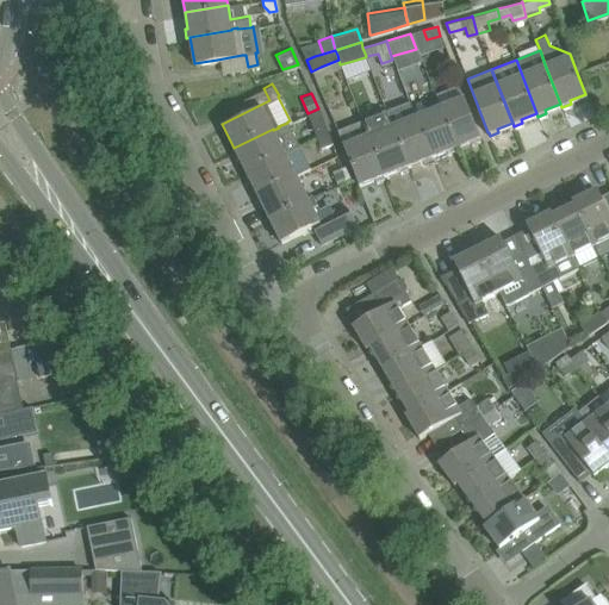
[(479,136),(471,114),(464,97),(439,106),(454,145),(470,139),(471,143),(479,139),(478,136),(479,136)]
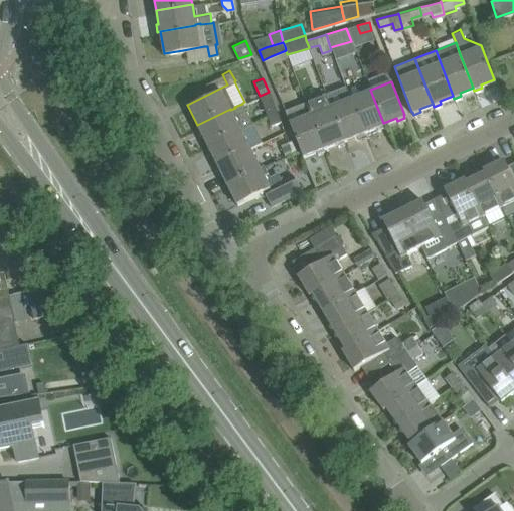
[(364,134),(363,131),(350,98),(345,84),(325,92),(330,105),(343,139),(356,134),(357,137),(364,134)]
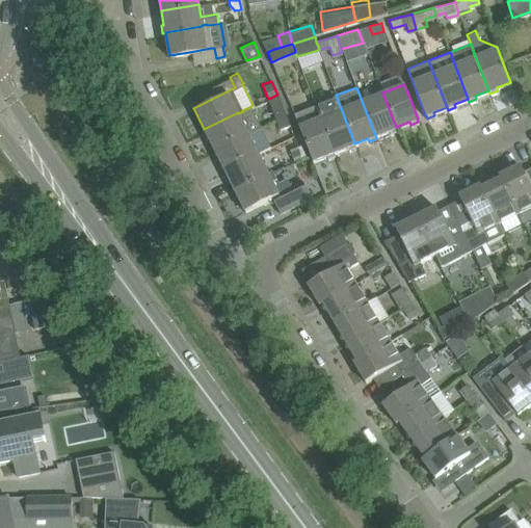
[(397,130),(396,127),(382,93),(362,101),(375,135),(389,130),(390,133),(397,130)]
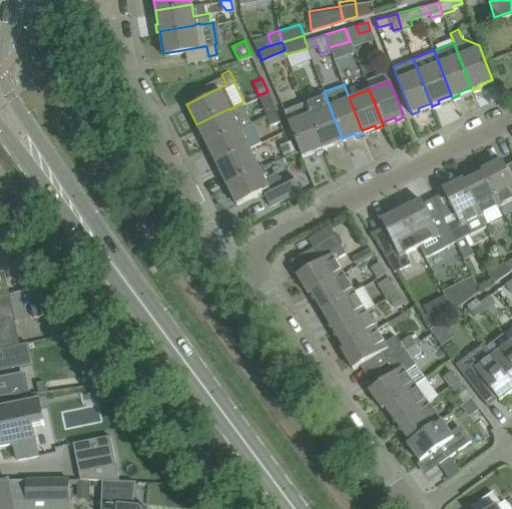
[(342,138),(329,104),(324,91),(304,99),(322,146),(335,141),(336,144),(343,141),(342,138)]
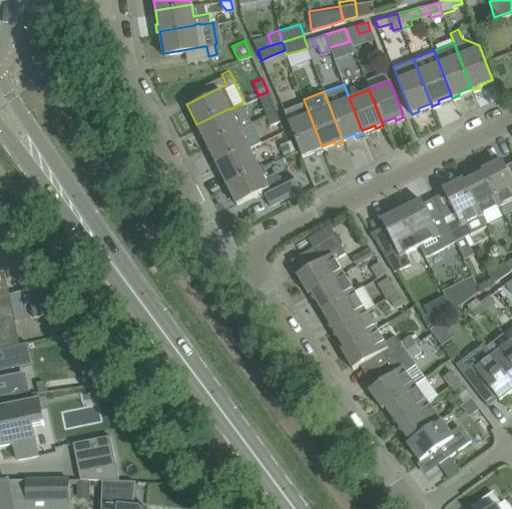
[(323,149),(322,146),(304,99),(283,108),(294,136),(301,154),(315,149),(316,151),(323,149)]
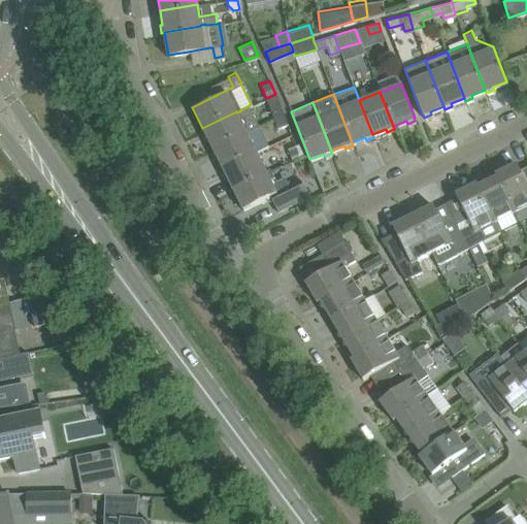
[(275,117),(283,113),(280,104),(271,107),(275,117)]
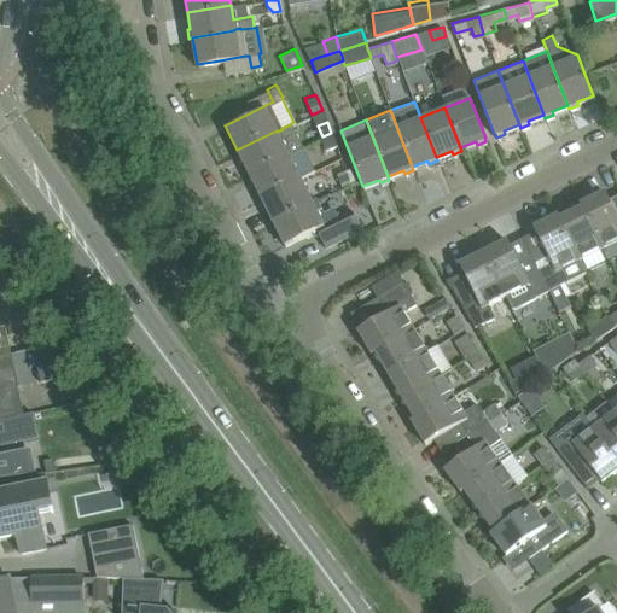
[(249,173),(302,146),(291,124),(281,128),(283,129),(277,132),(277,130),(237,150),(234,151),(238,159),(242,158),(249,173)]
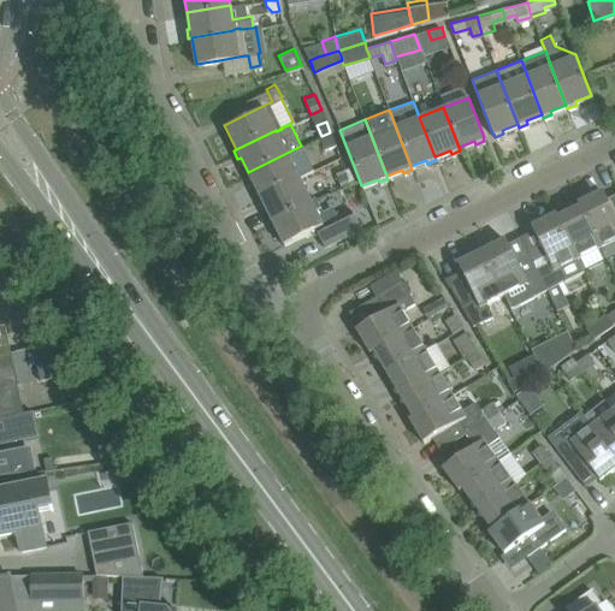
[(326,147),(335,143),(330,132),(321,136),(326,147)]
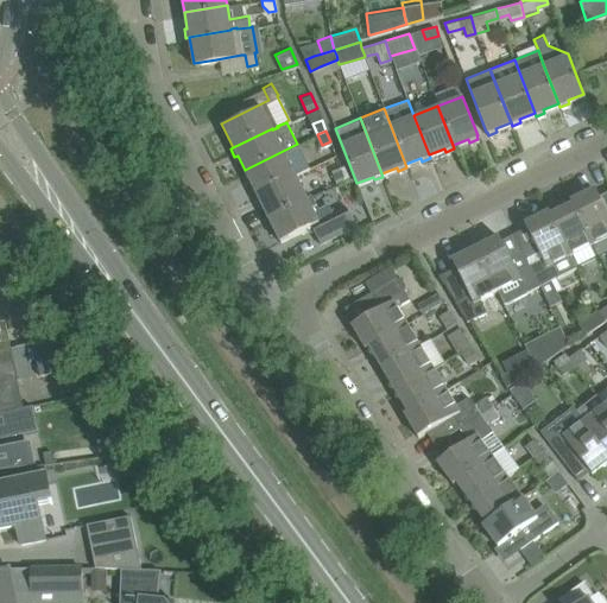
[(295,175),(293,172),(308,165),(297,144),(245,170),(242,172),(246,181),(250,178),(257,194),(295,175)]
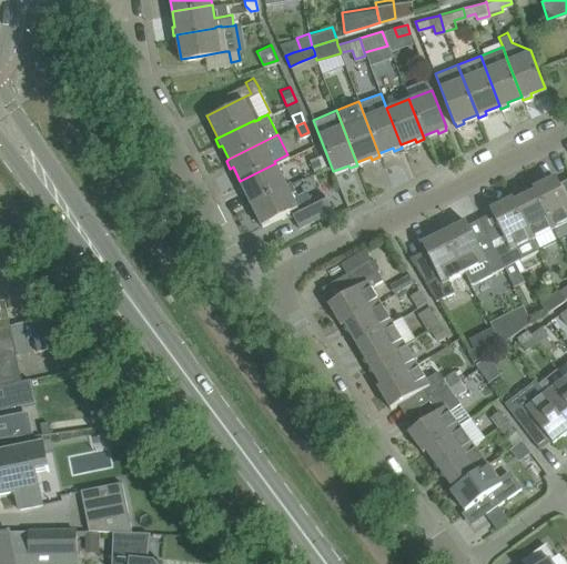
[(314,170),(322,167),(317,155),(309,159),(314,170)]
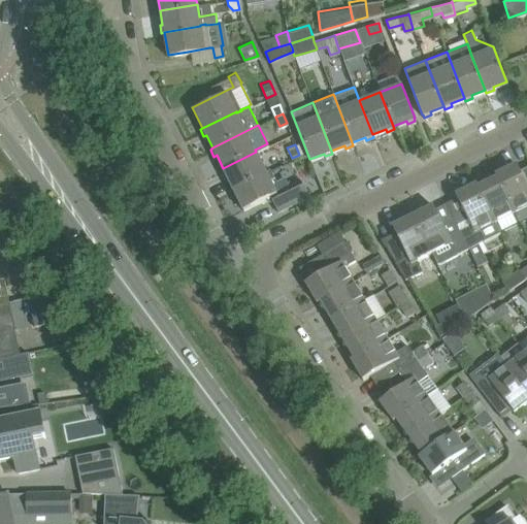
[(266,171),(265,170),(256,152),(223,168),(220,169),(224,176),(226,175),(232,188),(266,171)]
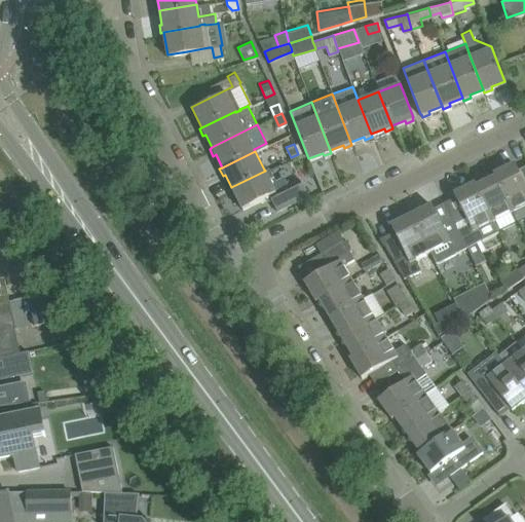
[(524,184),(514,161),(492,173),(494,175),(495,175),(512,210),(524,202),(524,184)]
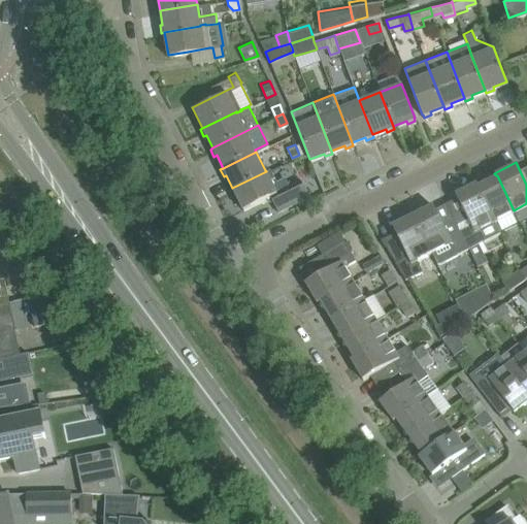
[(280,177),(275,179),(269,168),(265,170),(266,171),(232,188),(242,208),(269,195),(276,209),(308,194),(300,177),(288,184),(286,179),(280,177)]
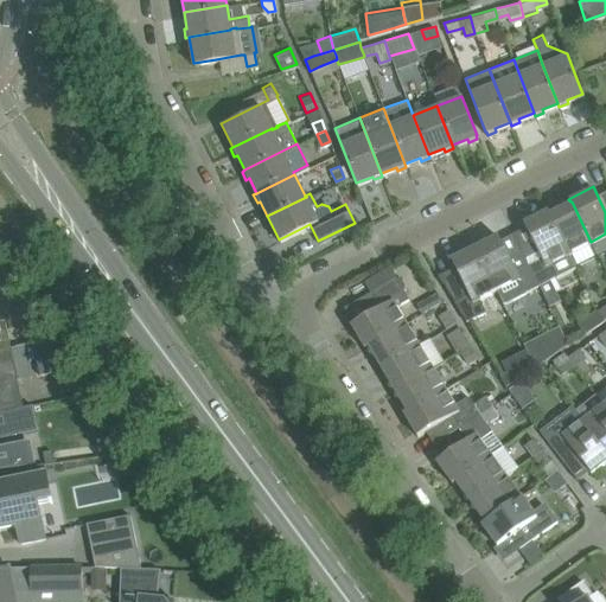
[(568,253),(591,242),(572,202),(571,202),(549,212),(548,213),(568,253)]
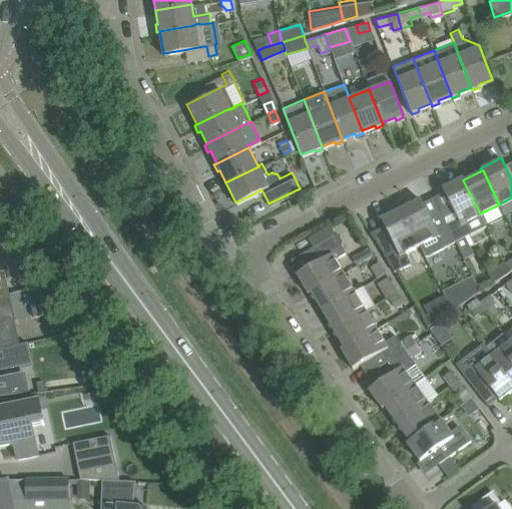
[(463,180),(464,179),(462,177),(442,187),(448,199),(437,205),(446,221),(455,239),(485,224),(480,213),(463,180)]
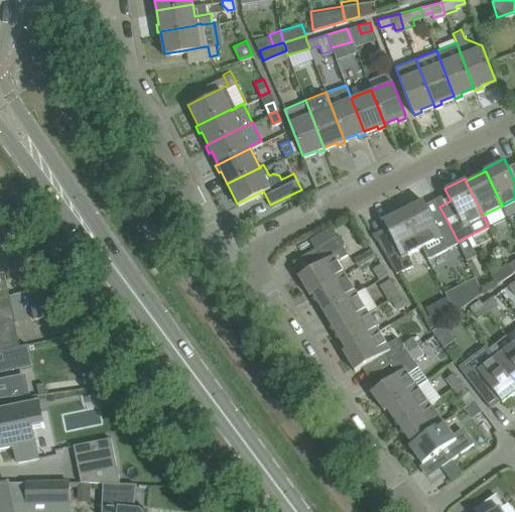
[(458,241),(448,223),(437,228),(422,199),(402,209),(420,246),(422,245),(427,256),(458,241)]
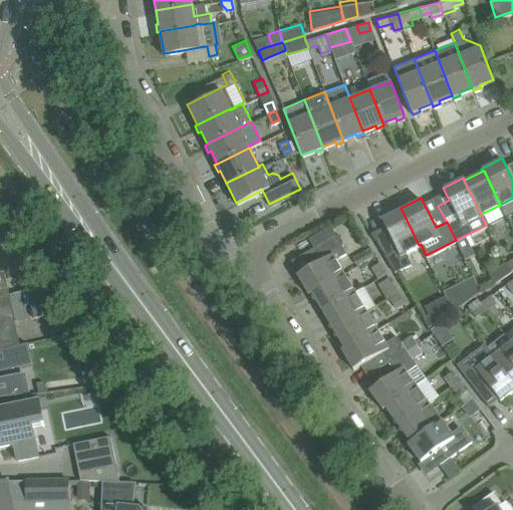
[(405,252),(419,245),(401,208),(380,218),(390,237),(377,243),(394,270),(411,262),(405,252)]
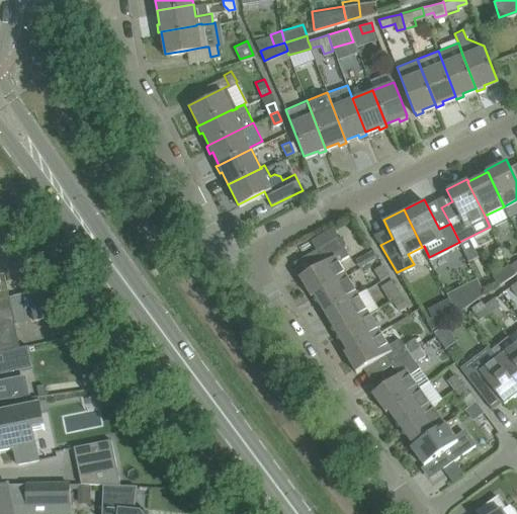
[(348,254),(347,252),(337,235),(304,255),(311,268),(298,275),(311,295),(314,293),(313,293),(346,274),(338,260),(348,254)]
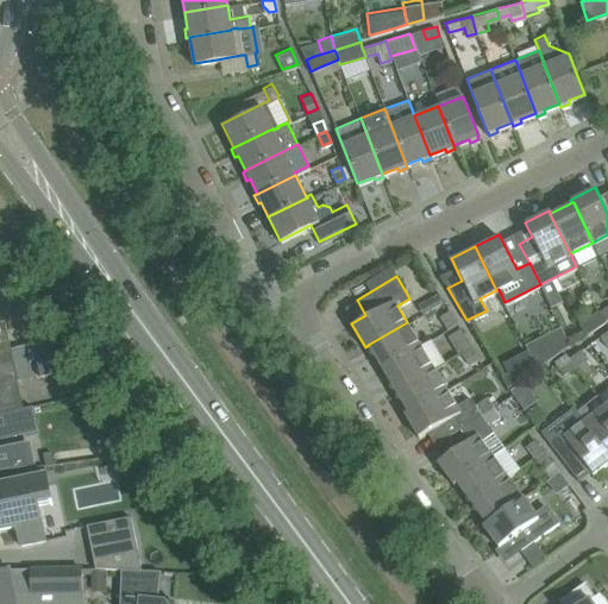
[(599,310),(596,308),(578,320),(585,332),(605,320),(599,310)]
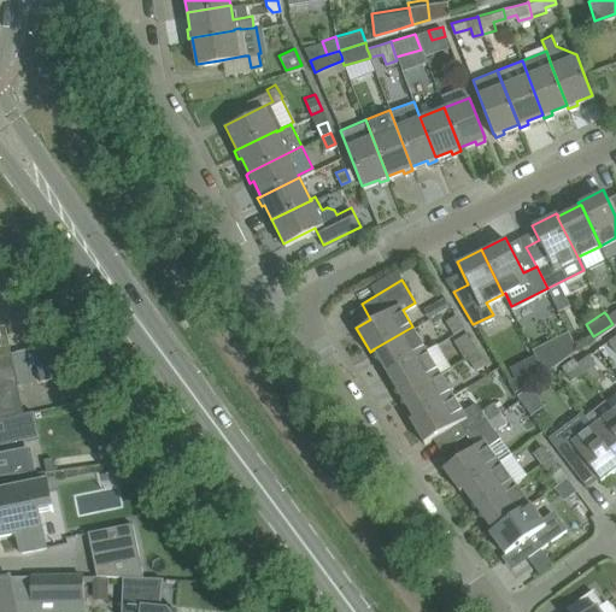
[(463,327),(455,313),(445,318),(453,331),(463,327)]
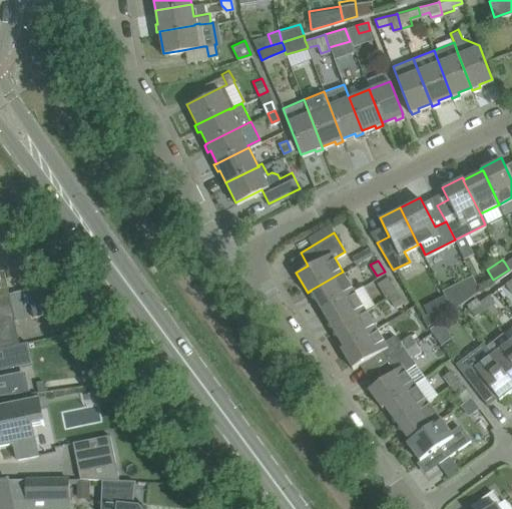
[(0,346),(18,343),(13,318),(25,316),(20,290),(8,292),(3,269),(0,269),(0,346)]
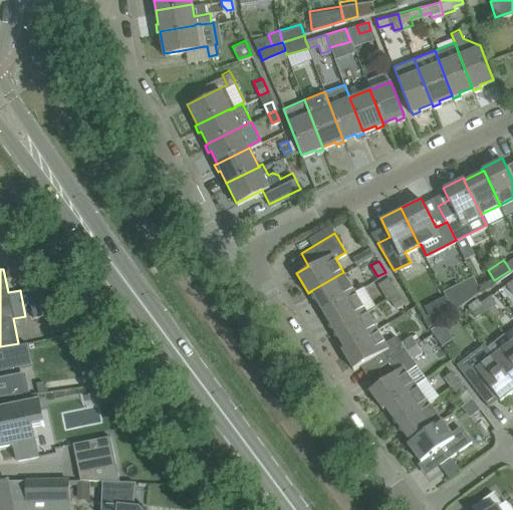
[(321,309),(354,290),(343,272),(310,291),(311,291),(321,309)]
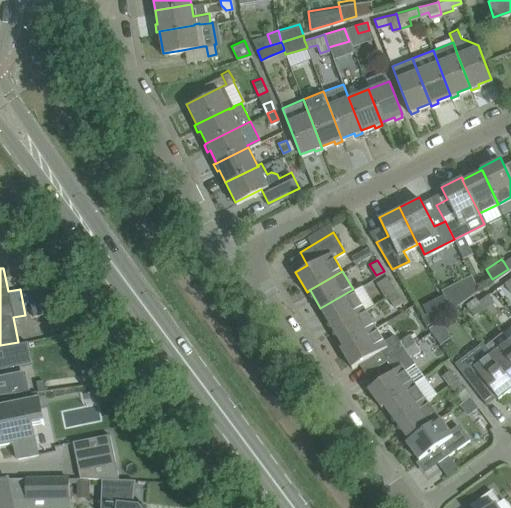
[(387,294),(395,289),(386,275),(376,281),(385,295),(387,294)]
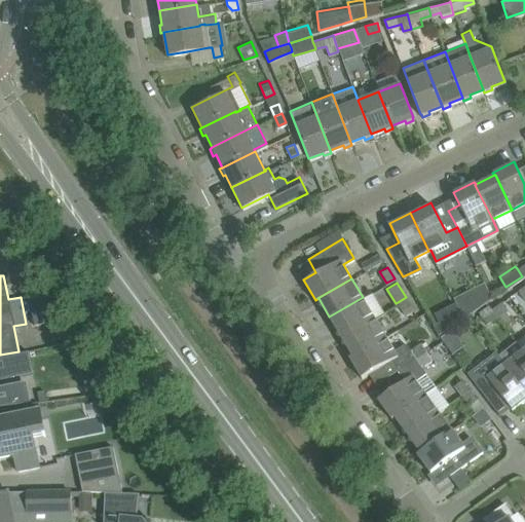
[(43,293),(28,296),(33,324),(49,320),(43,293)]
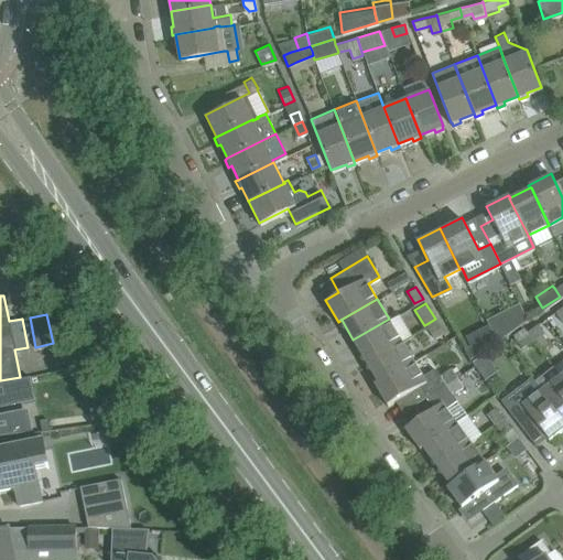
[(365,361),(401,340),(389,319),(353,340),(365,361)]
